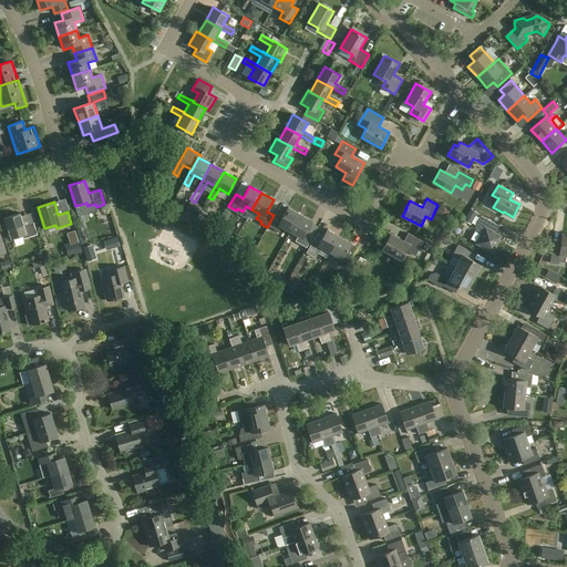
[(275,215),(274,215),(268,226),(280,233),(282,227),(290,232),(300,214),(288,207),(282,218),(275,215)]
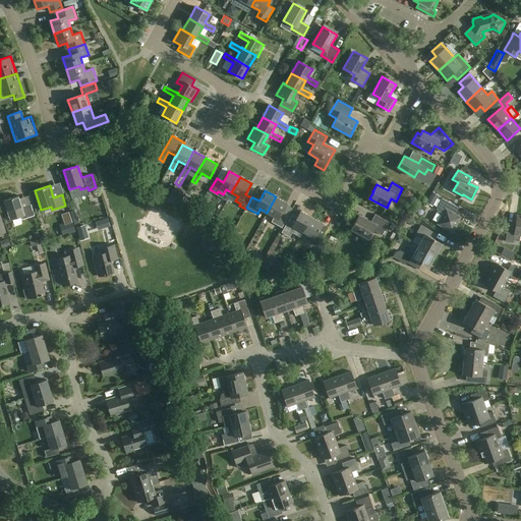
[(22,208),(18,195),(4,200),(10,220),(20,217),(21,220),(35,216),(32,205),(22,208)]
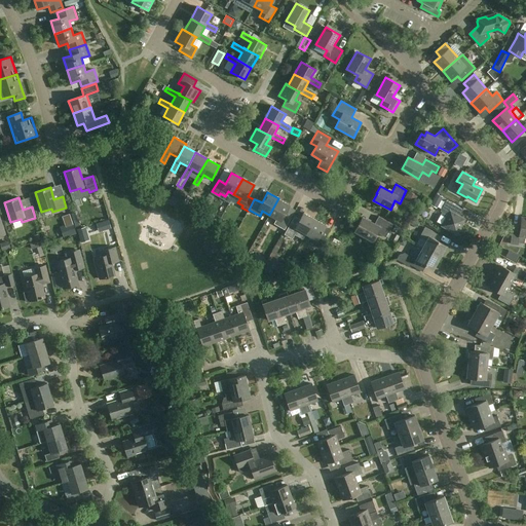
[(290,205),(278,198),(269,215),(276,219),(274,224),(285,230),(291,219),(284,216),(290,205)]
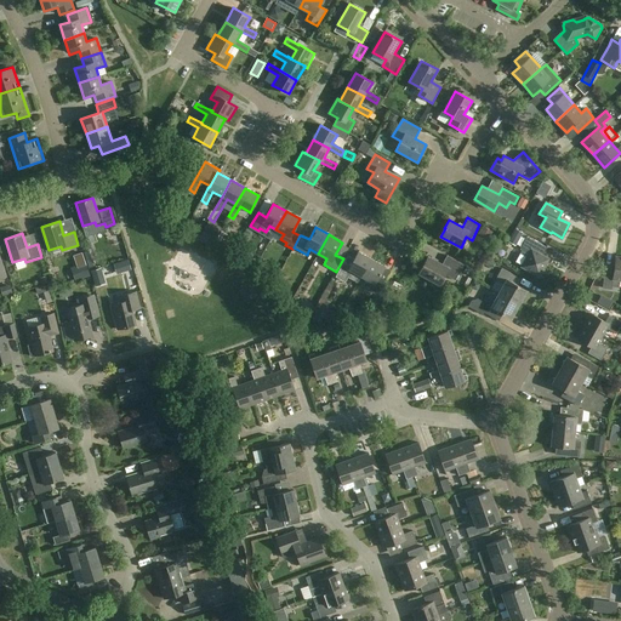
[(547,248),(527,237),(520,249),(522,250),(517,260),(517,263),(522,266),(522,267),(540,277),(550,258),(543,255),(547,248)]
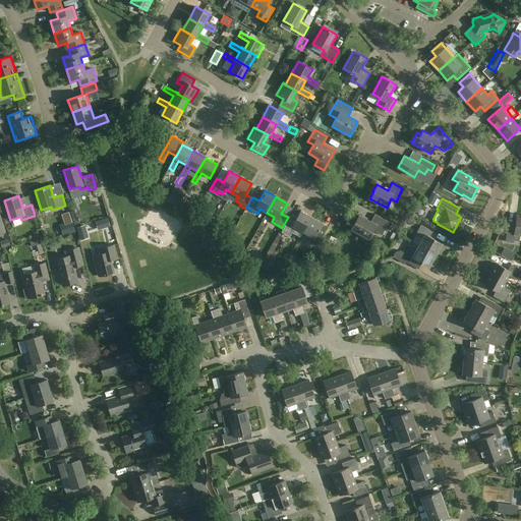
[(303,232),(311,217),(300,211),(295,220),(290,217),(282,231),(289,235),(291,232),(300,236),(302,232),(303,232)]
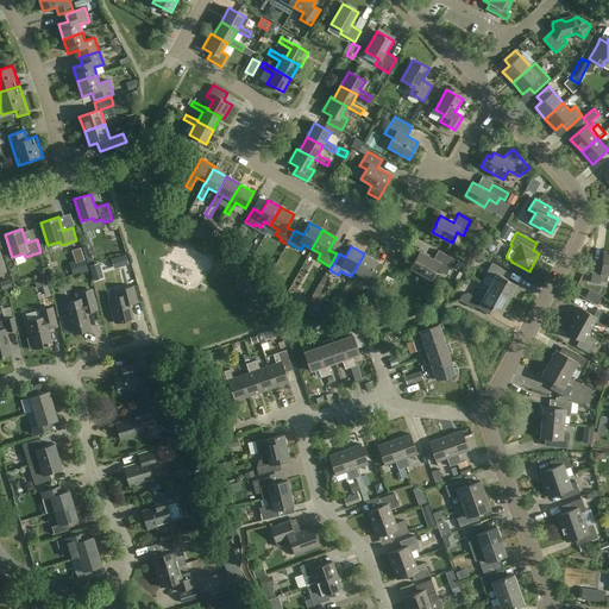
[(456,259),(438,250),(433,259),(420,251),(410,268),(432,280),(437,270),(446,275),(456,259)]
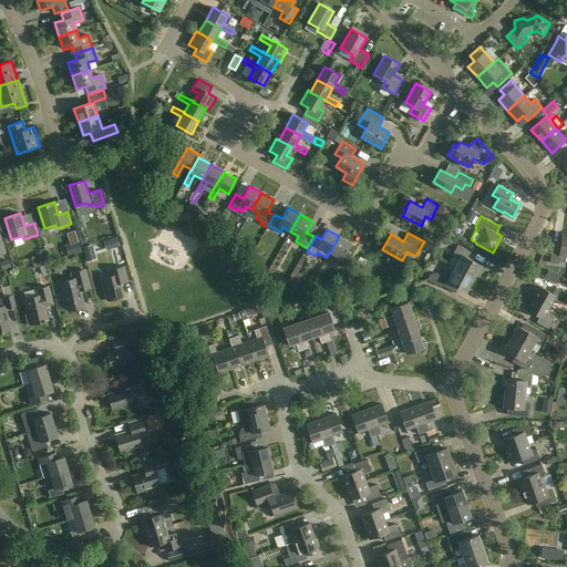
[(566,256),(566,234),(562,234),(560,248),(553,247),(550,263),(558,264),(558,261),(565,261),(566,256)]
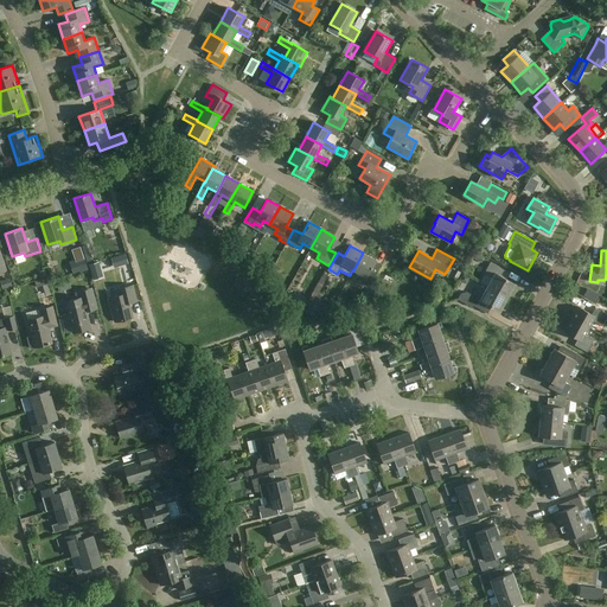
[(376,260),(363,253),(353,270),(366,278),(363,283),(369,287),(376,274),(370,270),(376,260)]
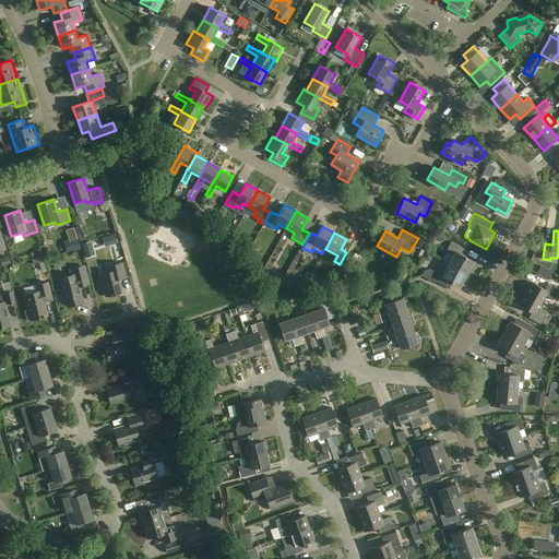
[(78,237),(64,241),(68,252),(81,248),(78,237)]
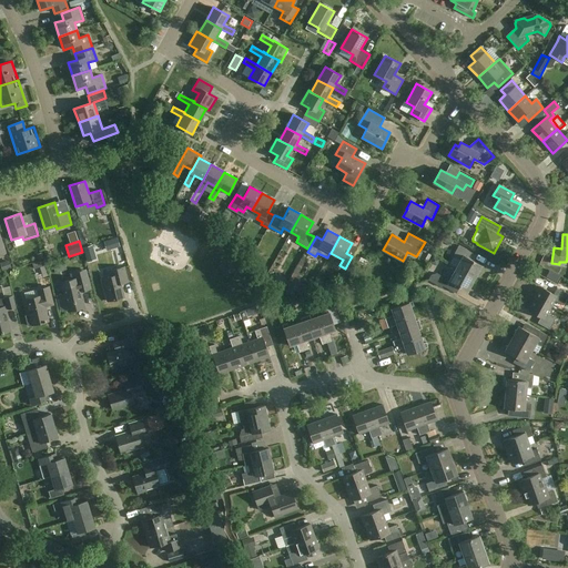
[(435,246),(427,243),(424,249),(432,253),(435,246)]
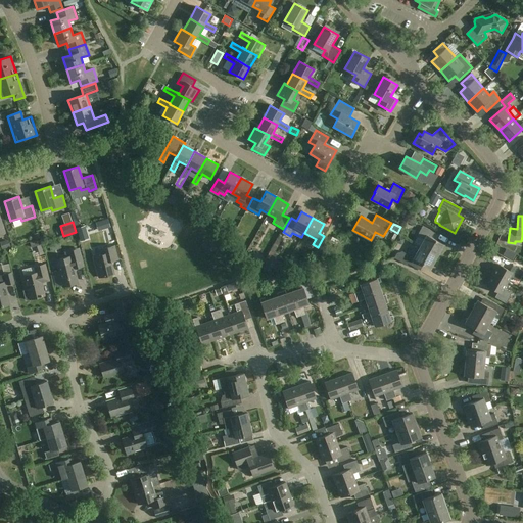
[(424,239),(420,246),(437,256),(443,244),(433,238),(436,233),(422,226),(417,235),(424,239)]
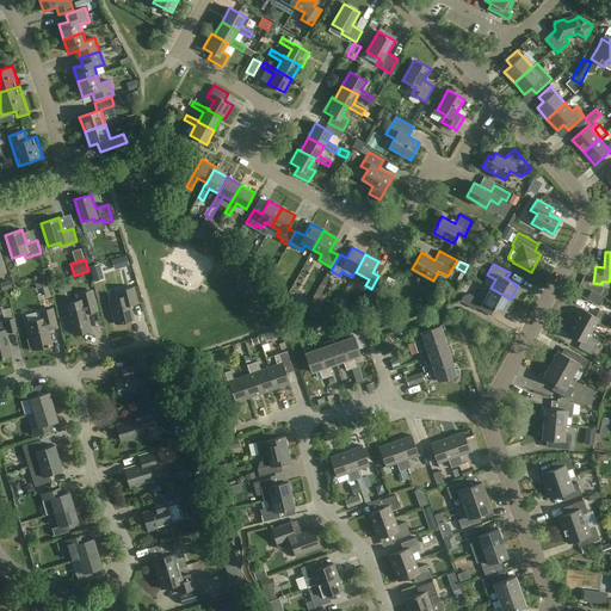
[(137,303),(134,287),(118,291),(119,297),(110,300),(113,314),(116,314),(118,323),(134,320),(129,304),(137,303)]
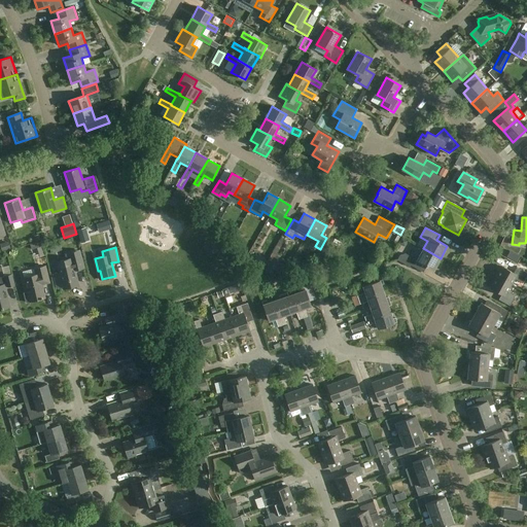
[(397,259),(400,261),(410,267),(411,265),(420,270),(423,264),(433,270),(441,258),(423,248),(419,256),(412,252),(410,256),(406,253),(400,255),(397,259)]
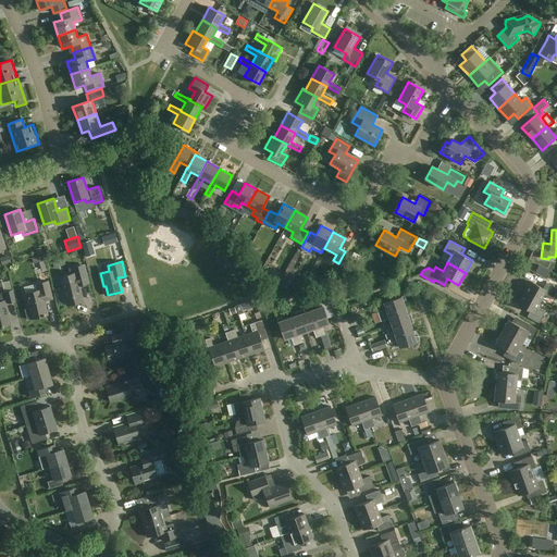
[(82,271),(81,265),(74,268),(69,270),(70,274),(60,276),(63,287),(57,289),(60,305),(66,304),(67,305),(83,301),(79,286),(88,283),(85,270),(82,271)]
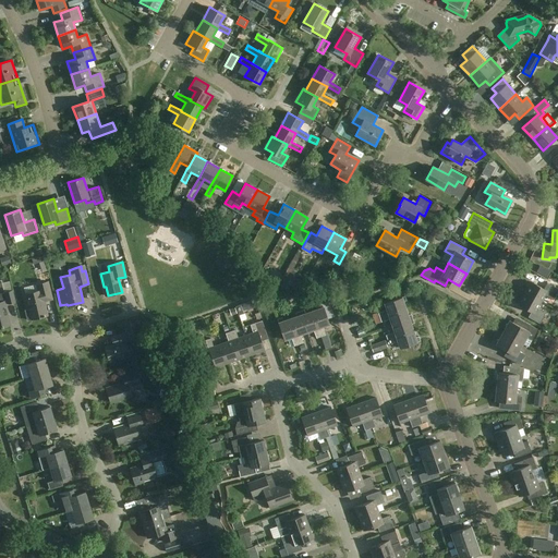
[(52,299),(48,281),(37,284),(38,291),(25,294),(28,310),(25,311),(28,320),(48,315),(45,301),(52,299)]
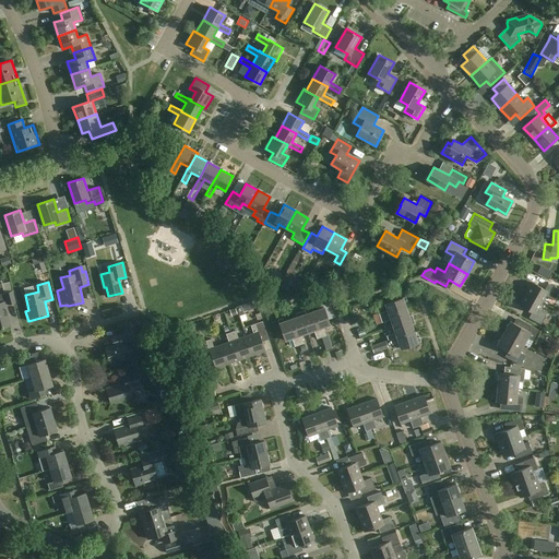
[(532,283),(525,294),(542,302),(546,296),(554,300),(558,290),(558,289),(548,284),(545,289),(532,283)]
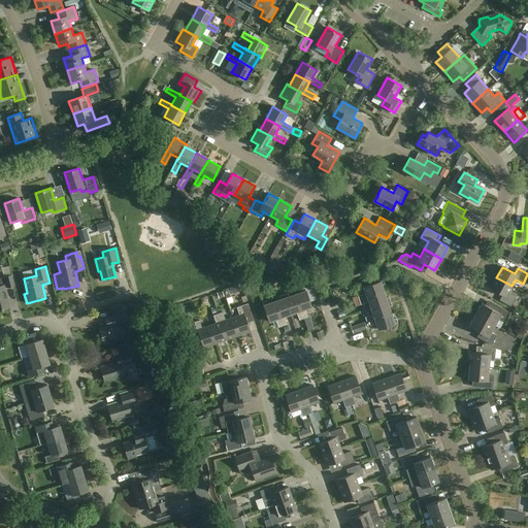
[(14,286),(11,275),(0,277),(0,309),(9,307),(5,288),(14,286)]
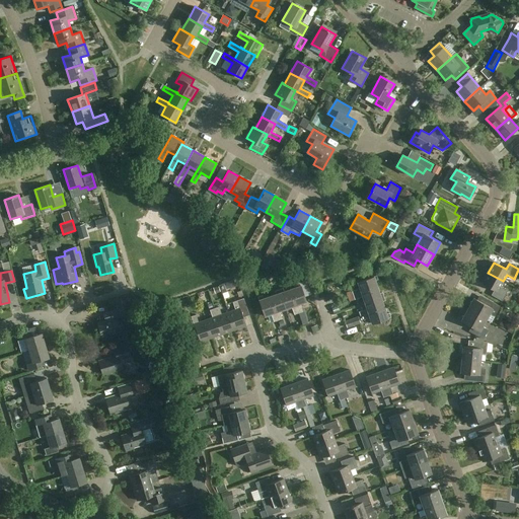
[(503,281),(488,273),(483,283),(494,289),(491,295),(502,301),(507,291),(500,287),(503,281)]
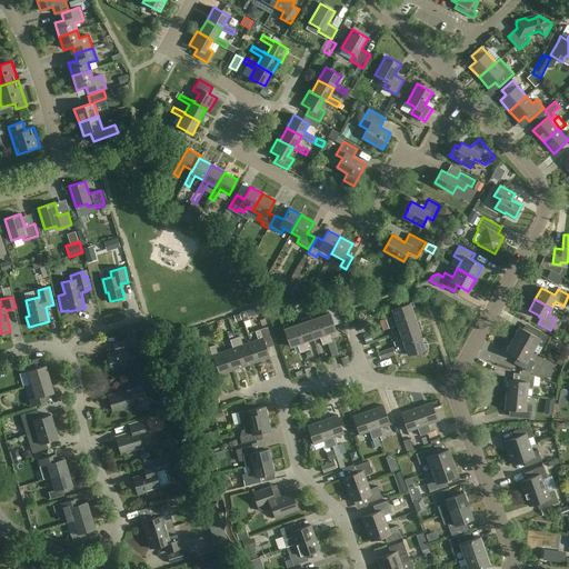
[(387,323),(413,315),(411,308),(415,307),(413,301),(392,309),(395,316),(386,319),(387,323)]
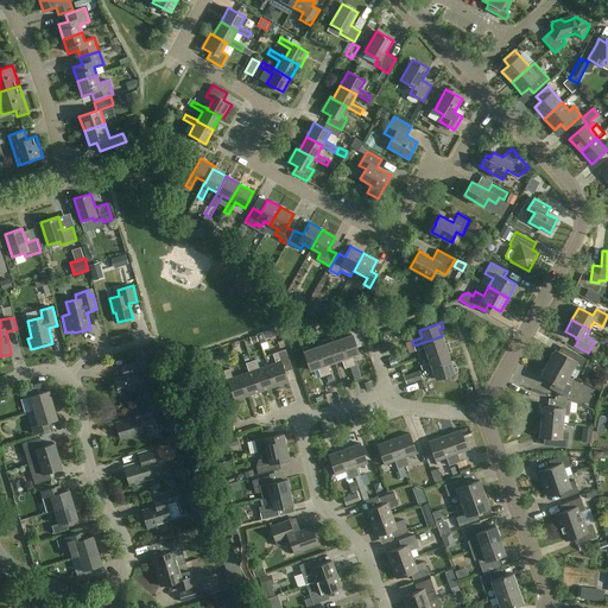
[(340,339),(350,367),(355,365),(352,355),(359,353),(352,330),(346,333),(347,336),(340,339)]
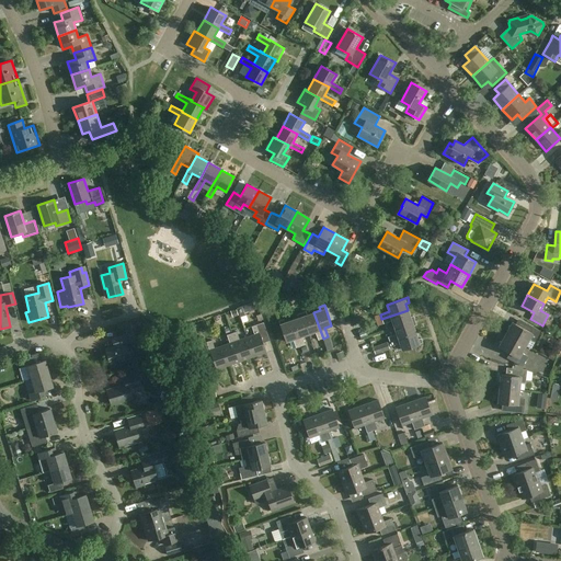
[(395,328),(415,320),(413,316),(410,317),(408,310),(381,319),(384,323),(392,321),(395,328)]
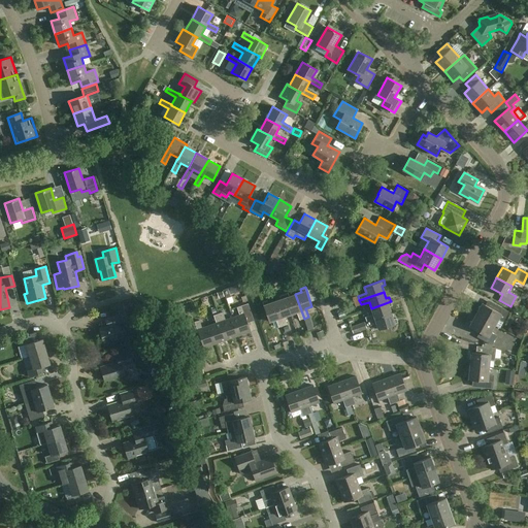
[(288,293),(284,295),(291,314),(297,311),(299,320),(304,319),(295,294),(289,296),(288,293)]
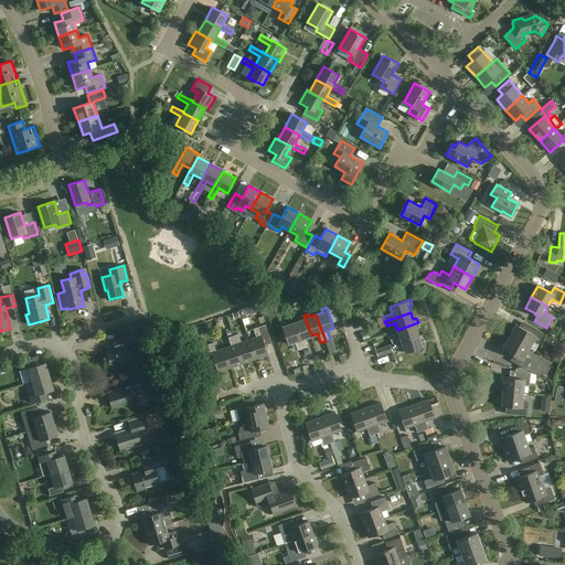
[(311,336),(304,316),(299,317),(300,320),(294,322),(302,349),(307,347),(305,339),(311,336)]
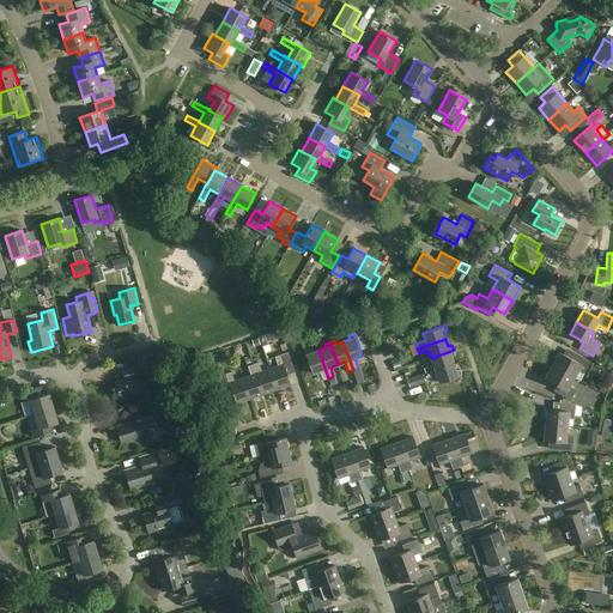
[(323,380),(328,378),(319,350),(311,352),(310,349),(304,351),(313,374),(320,371),(323,380)]
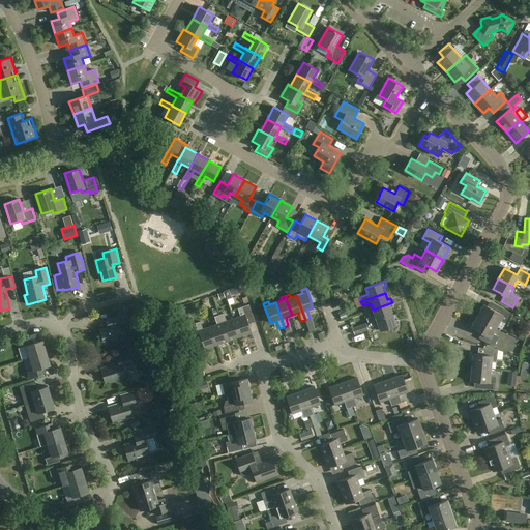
[(392,302),(373,310),(375,316),(366,318),(367,323),(392,314),(390,307),(393,306),(392,302)]
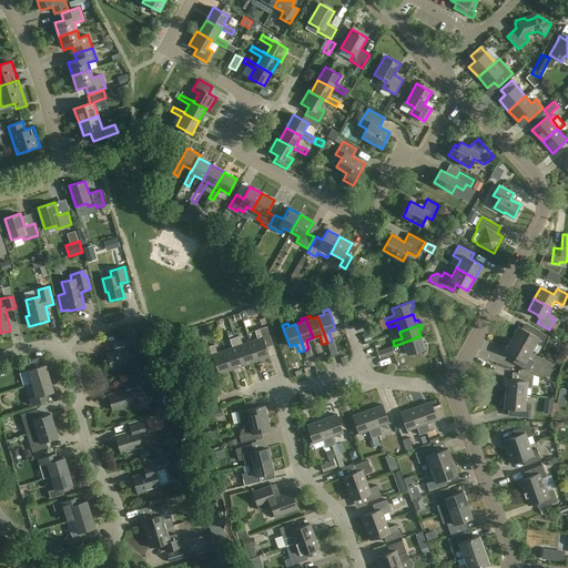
[(246,343),(253,363),(270,356),(266,347),(272,345),(266,326),(255,331),(257,338),(246,343)]
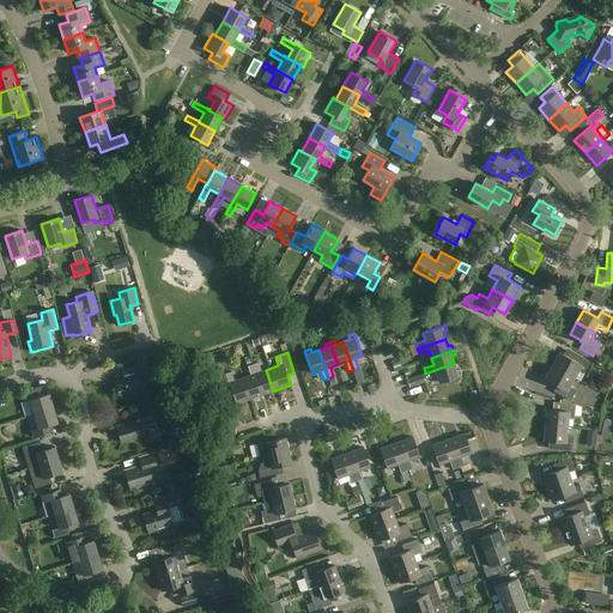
[(552,365),(574,377),(578,380),(583,372),(584,374),(587,368),(590,362),(577,354),(575,360),(559,352),(552,365)]
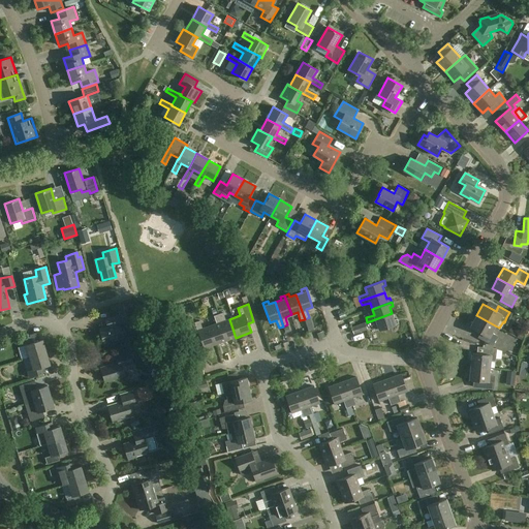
[(223,312),(218,314),(226,341),(236,338),(229,319),(226,320),(223,312)]
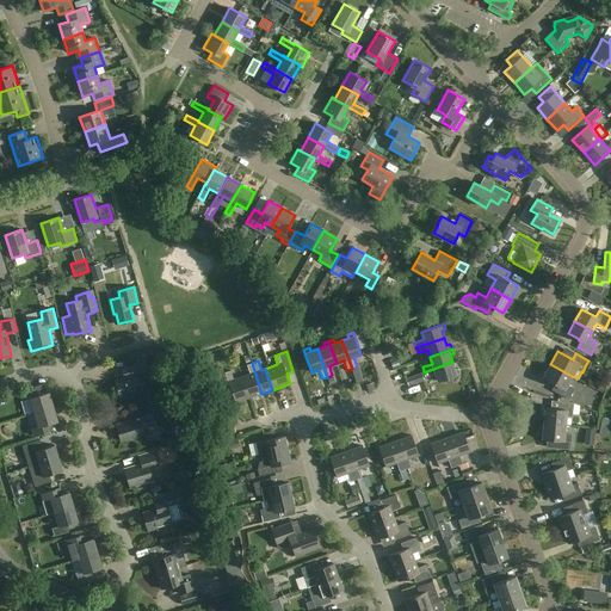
[(148,370),(146,362),(128,368),(130,376),(116,381),(121,396),(142,389),(137,374),(148,370)]
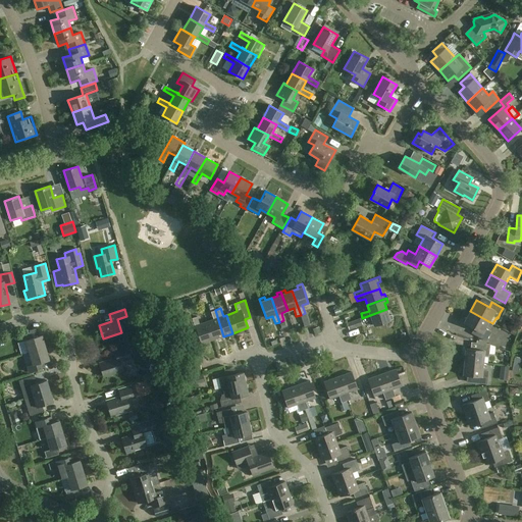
[(386,309),(362,318),(364,322),(372,319),(374,325),(394,319),(392,314),(388,316),(386,309)]
